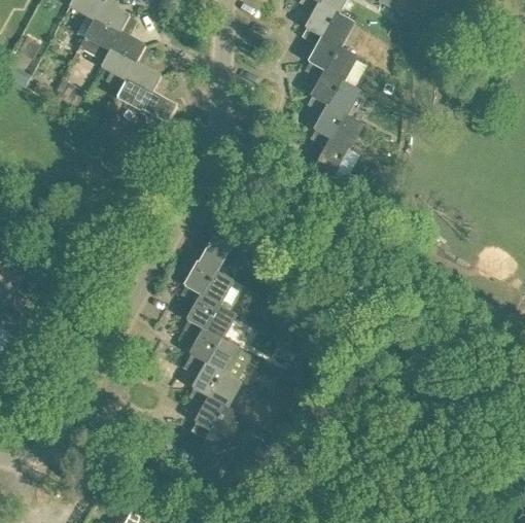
[(104,0),(103,1),(101,0),(70,0),(68,5),(93,19),(118,32),(128,15),(111,6),(114,0),(104,0)]
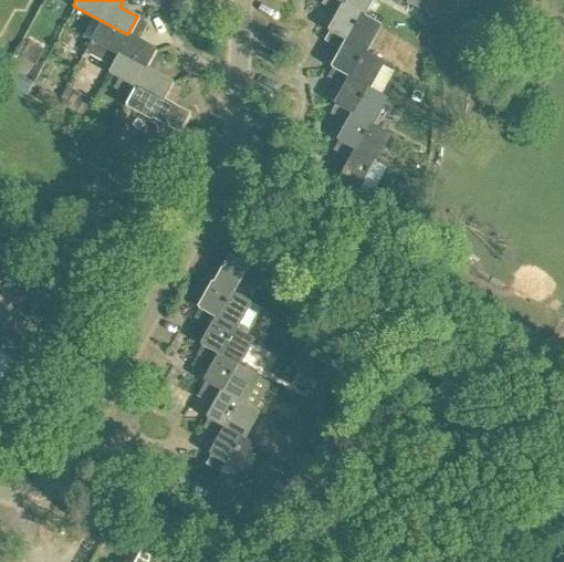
[(345,40),(362,12),(368,0),(344,0),(342,3),(335,0),(321,0),(321,1),(337,11),(327,30),(345,40)]
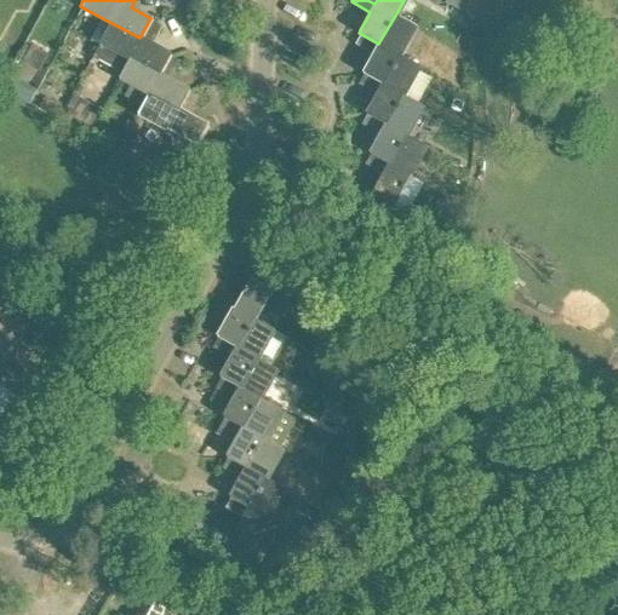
[(382,84),(399,53),(416,24),(396,13),(378,44),(359,33),(354,41),(373,52),(362,73),(382,84)]
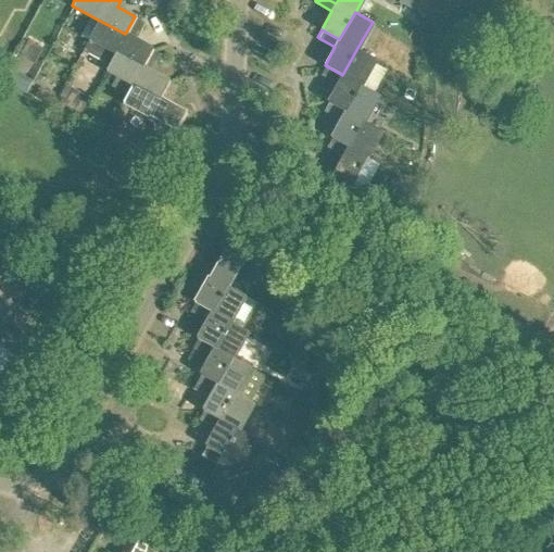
[(125,34),(98,20),(88,37),(114,52),(142,66),(152,48),(134,38),(143,20),(135,16),(125,34)]
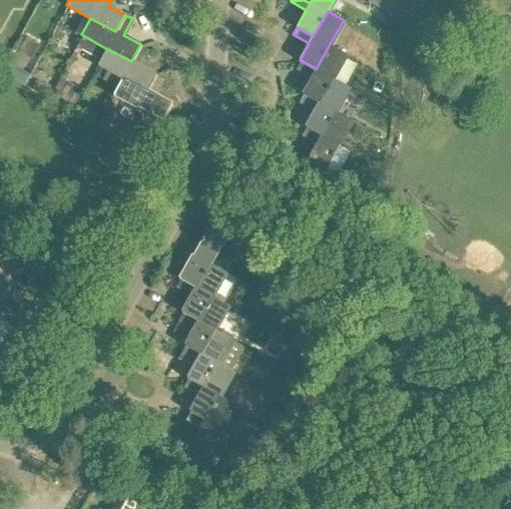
[(140,44),(131,61),(105,48),(97,64),(121,77),(146,90),(155,73),(138,65),(148,48),(140,44)]
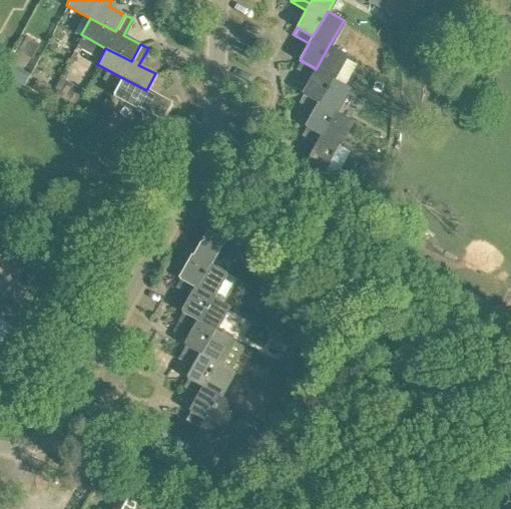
[(319,102),(333,77),(346,53),(330,44),(316,69),(300,60),(296,68),(312,76),(302,93),(319,102)]
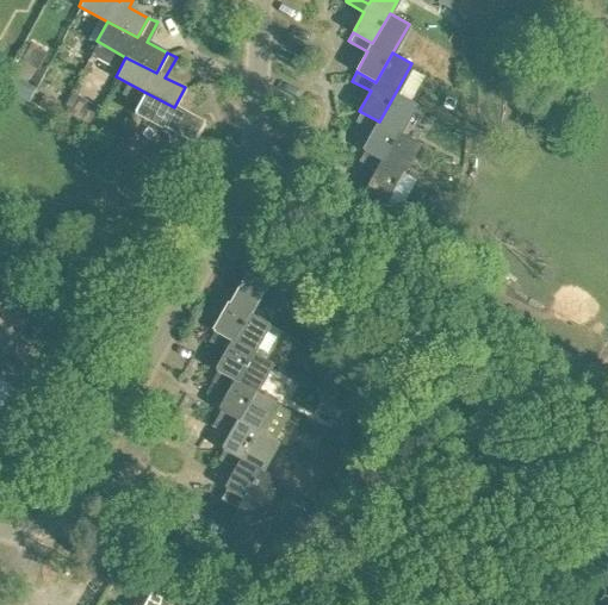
[(5,70),(0,79),(0,86),(25,100),(33,86),(5,70)]
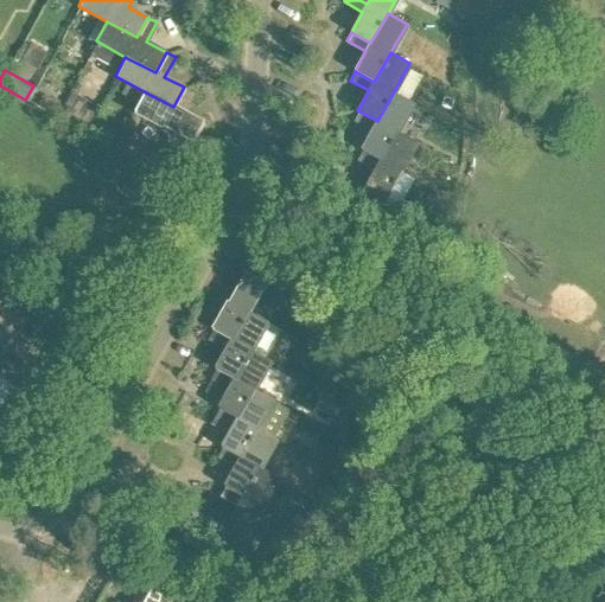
[(173,107),(144,91),(133,110),(192,142),(203,122),(182,111),(193,91),(184,87),(173,107)]
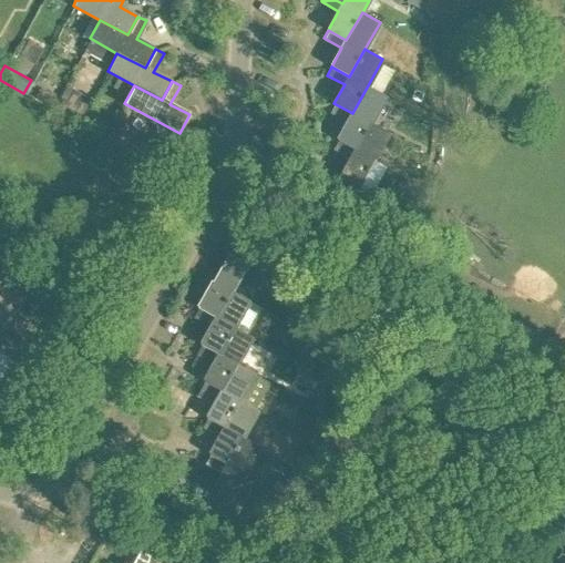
[(63,104),(88,113),(95,91),(71,82),(63,104)]
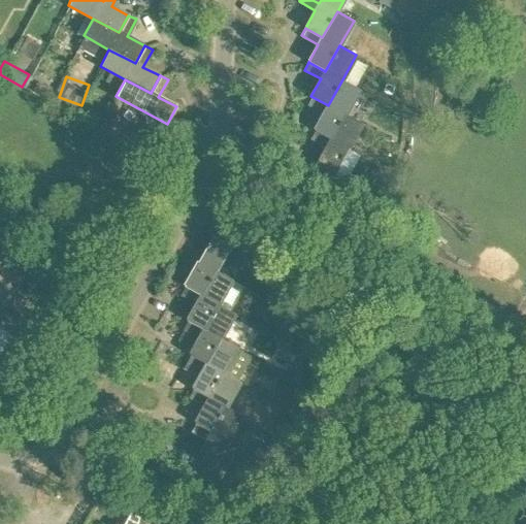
[(330,139),(346,115),(359,89),(342,79),(328,105),(310,96),(306,104),(324,112),(314,130),(330,139)]
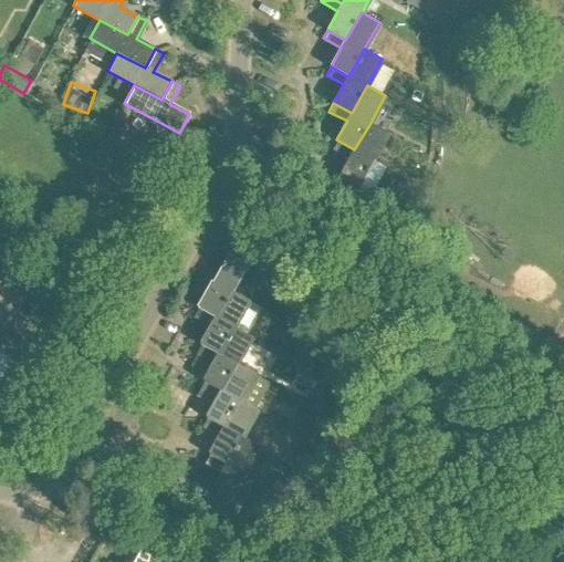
[(354,149),(336,139),(332,148),(350,157),(340,176),(358,187),(388,132),(371,123),(354,149)]
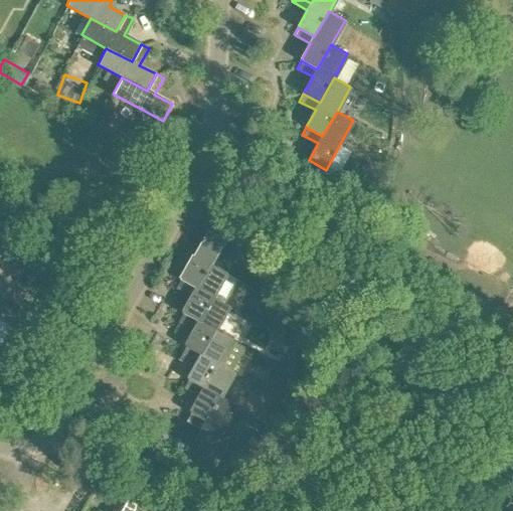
[(196,289),(210,264),(223,239),(207,229),(198,245),(191,240),(182,258),(189,261),(179,279),(196,289)]
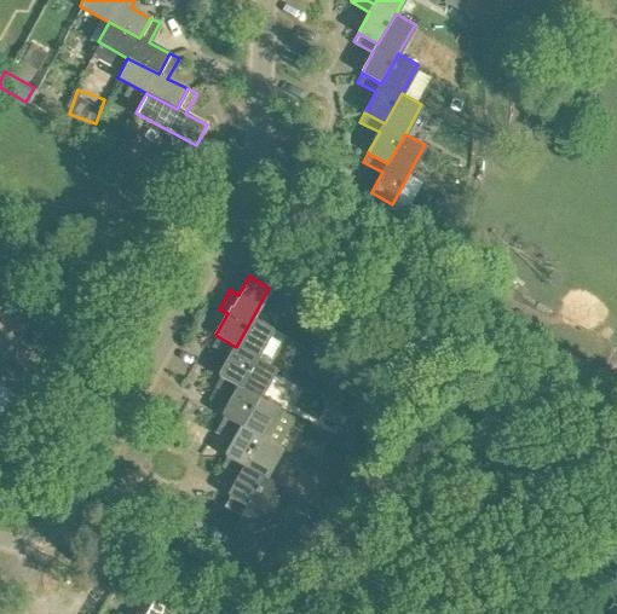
[(0,357),(7,361),(18,341),(0,331),(0,326),(10,311),(0,306),(0,357)]
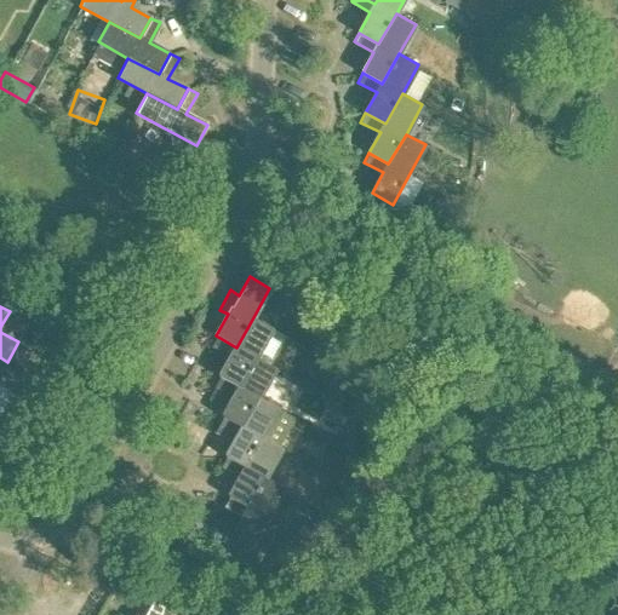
[(239,388),(257,357),(273,328),(253,317),(236,348),(216,335),(211,346),(230,356),(218,377),(239,388)]
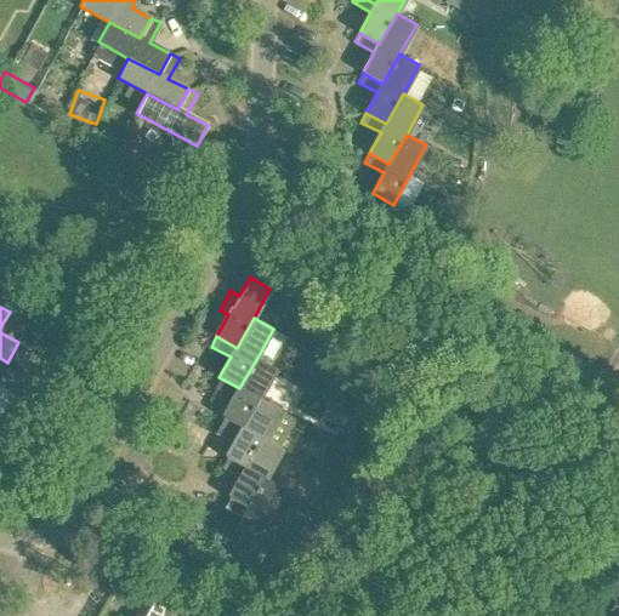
[(7,363),(0,358),(0,409),(5,400),(20,408),(15,416),(28,423),(44,397),(30,389),(37,378),(17,366),(28,346),(18,342),(7,363)]
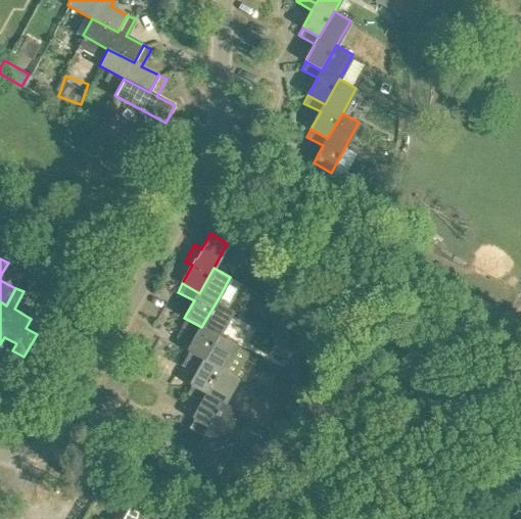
[(204,361),(219,335),(233,311),(217,301),(201,327),(184,318),(180,326),(196,334),(187,351),(204,361)]
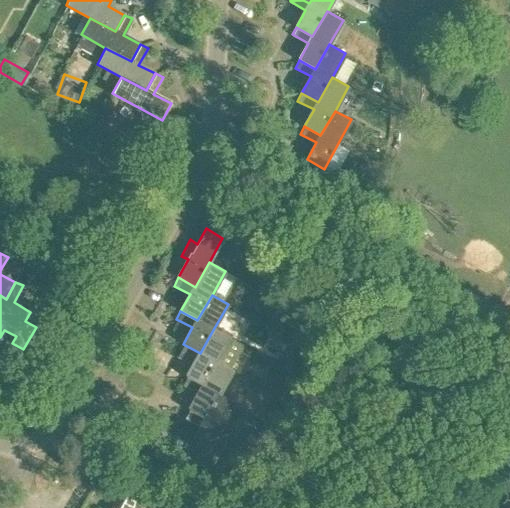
[(280,309),(269,303),(262,316),(273,322),(280,309)]
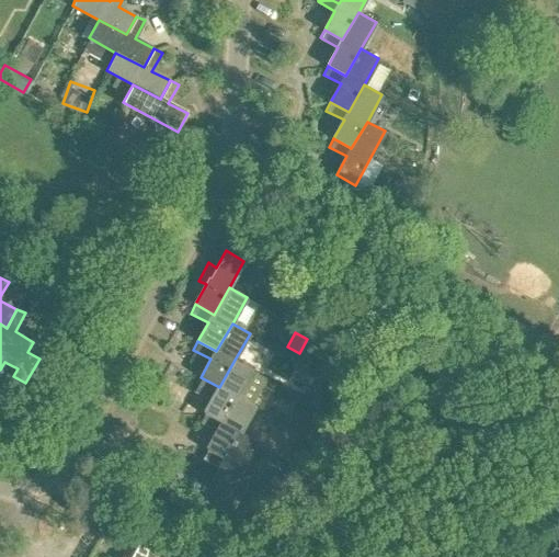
[(221,423),(238,396),(252,370),(235,360),(219,387),(201,377),(196,386),(214,395),(204,413),(221,423)]
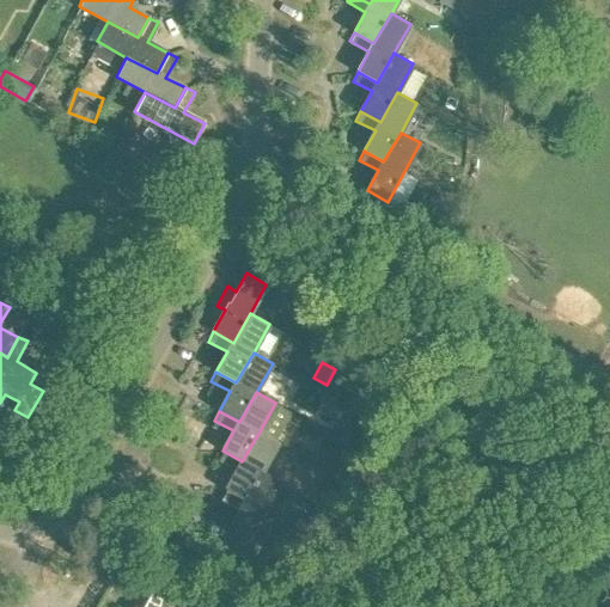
[(340,405),(324,397),(316,410),(321,412),(318,416),(327,421),(329,417),(331,420),(340,405)]
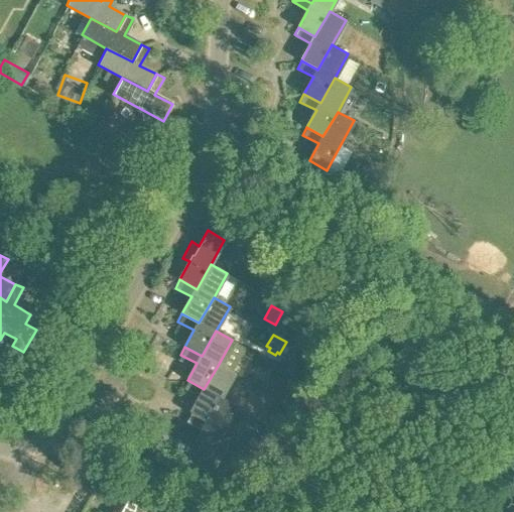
[(207,422),(221,397),(235,373),(219,364),(204,389),(187,380),(183,388),(200,395),(189,413),(207,422)]
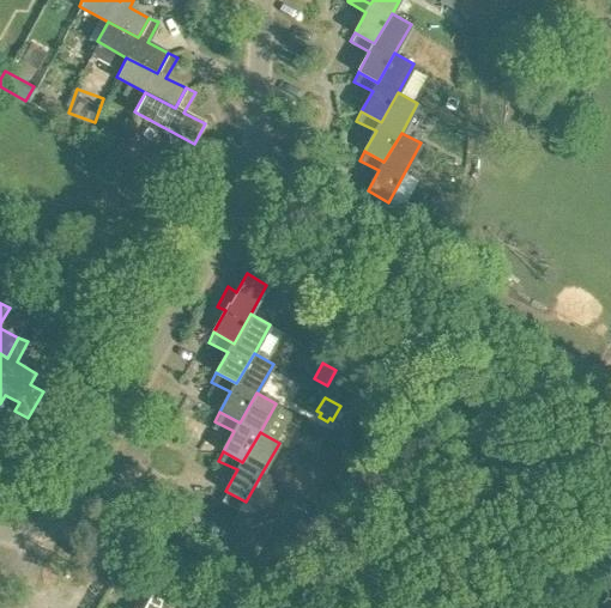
[(262,472),(246,502),(225,491),(221,499),(237,509),(218,543),(249,561),(274,518),(279,521),(296,491),(262,472)]
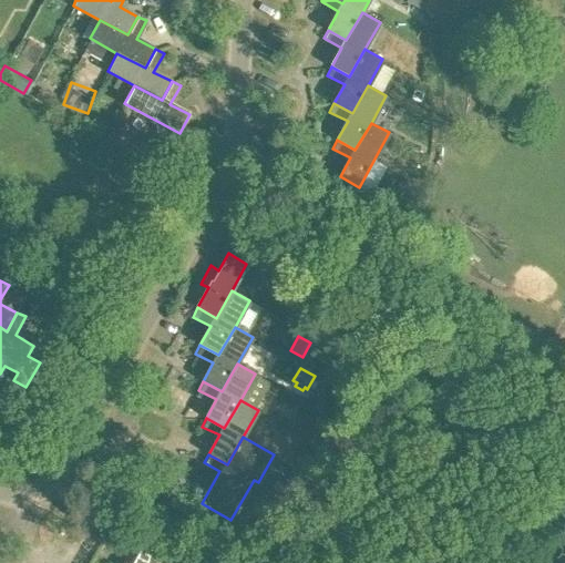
[(156,562),(165,548),(146,538),(137,554),(129,551),(121,562),(156,562)]
